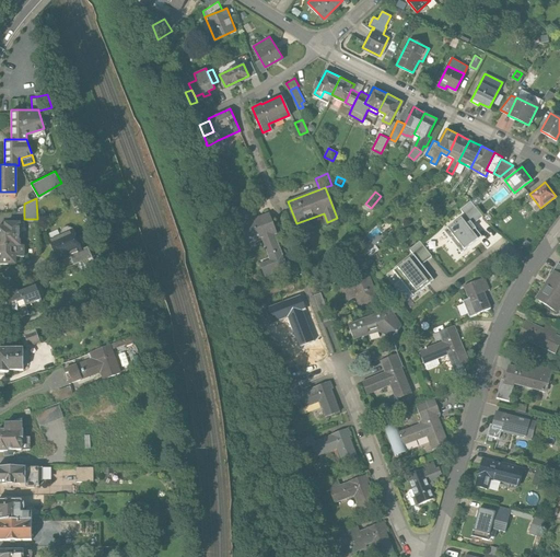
[(464,213),(444,228),(461,251),(482,235),(473,222),(482,215),(470,199),(459,208),(464,213)]
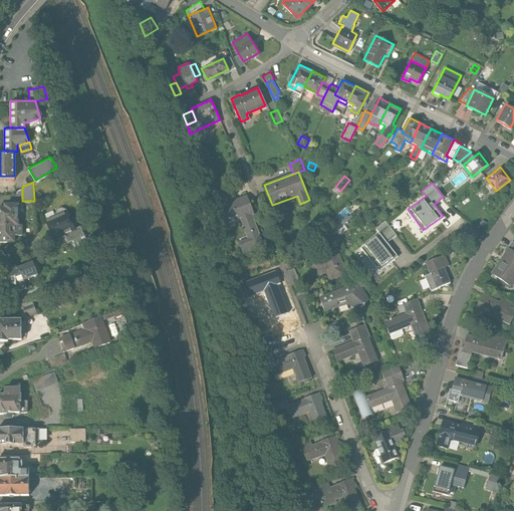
[(218,189),(223,203),(236,198),(230,184),(218,189)]
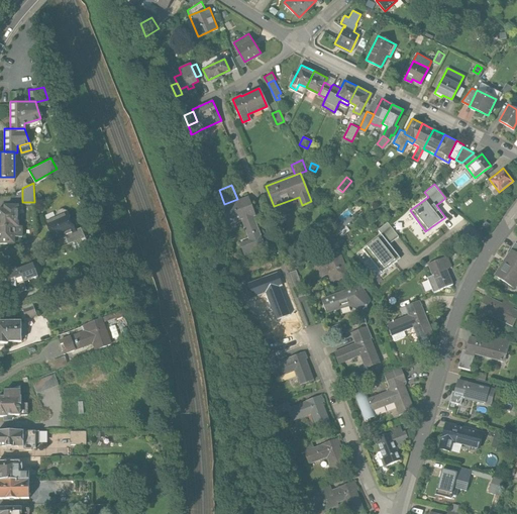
[(248,195),(237,199),(224,204),(220,206),(226,223),(241,218),(249,238),(240,241),(245,254),(267,245),(253,214),(255,214),(248,195)]
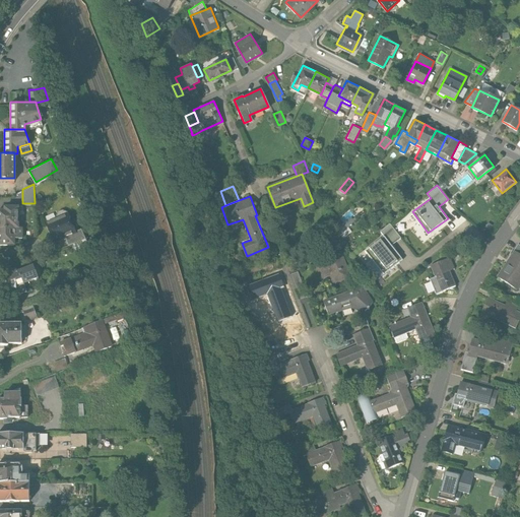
[(80,203),(72,205),(74,212),(82,210),(80,203)]
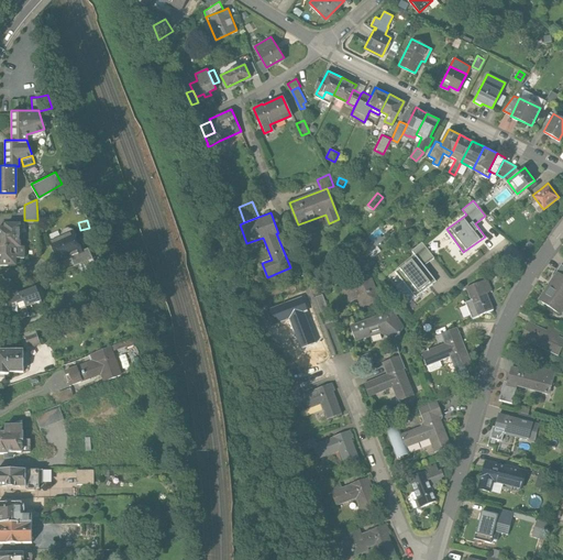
[(0,226),(0,244),(20,245),(20,229),(25,229),(25,222),(3,222),(3,227),(0,226)]
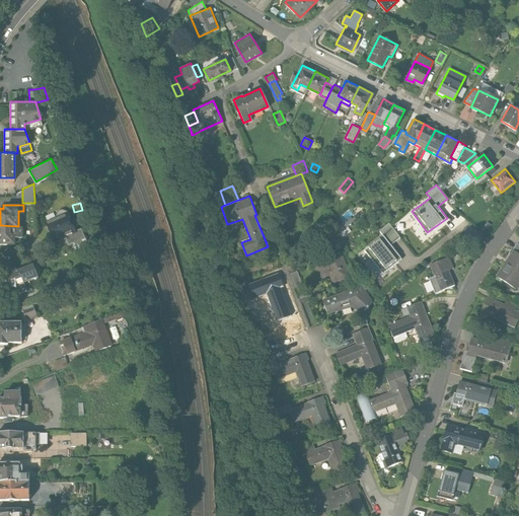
[(76,230),(76,229),(67,210),(62,208),(58,210),(56,215),(56,217),(46,221),(54,240),(65,235),(76,230)]
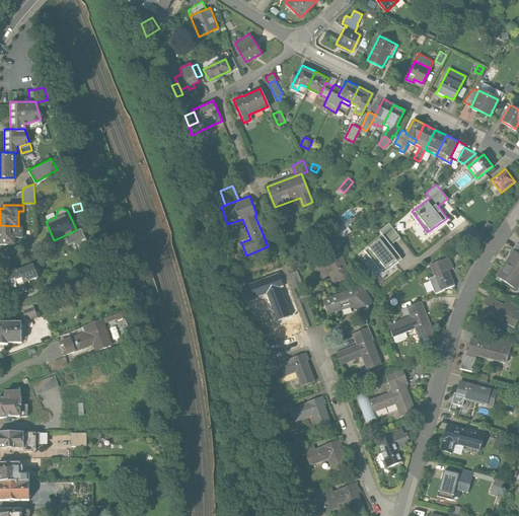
[(341,223),(338,217),(334,221),(339,231),(354,219),(350,216),(341,223)]
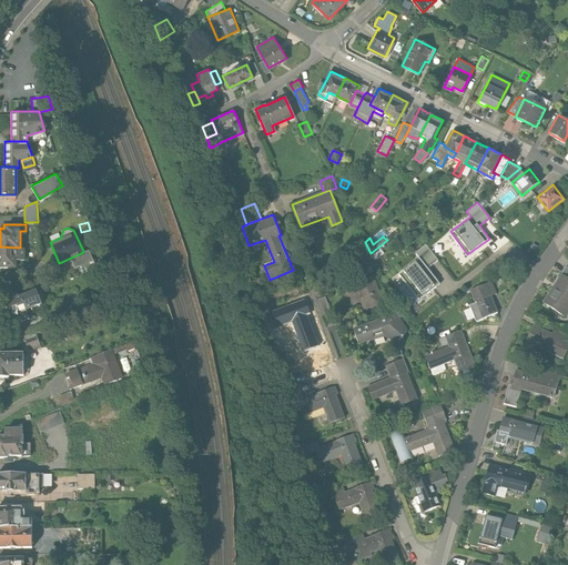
[(365,242),(356,245),(362,258),(371,253),(365,242)]
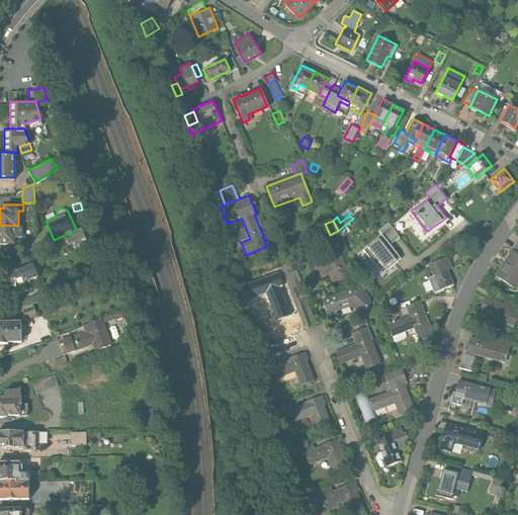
[(382,234),(363,248),(380,272),(400,258),(390,244),(400,236),(389,222),(378,229),(382,234)]
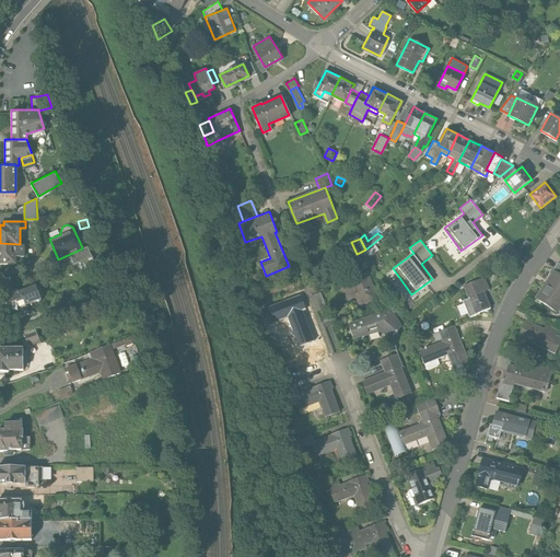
[(25,244),(20,244),(0,243),(0,263),(15,263),(15,255),(25,255),(25,244)]
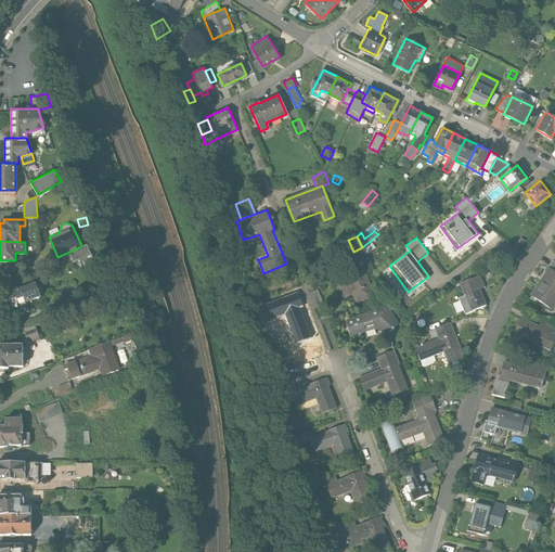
[(91,254),(87,243),(81,245),(81,246),(69,252),(73,260),(91,254)]
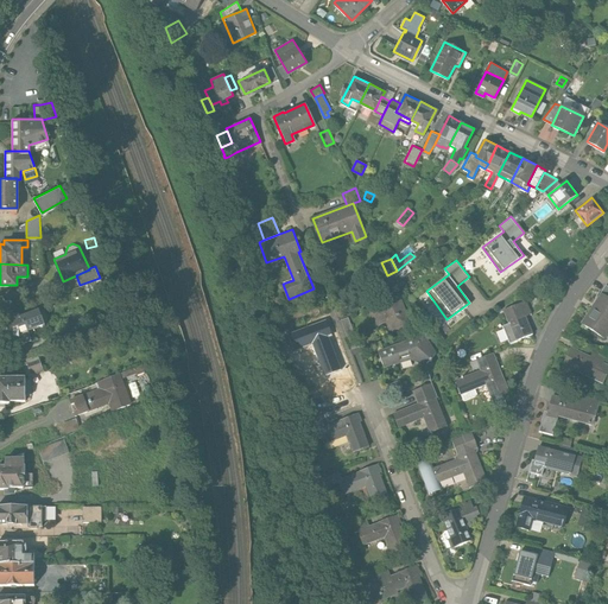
[(607,296),(601,291),(601,292),(581,320),(603,337),(607,330),(607,296)]
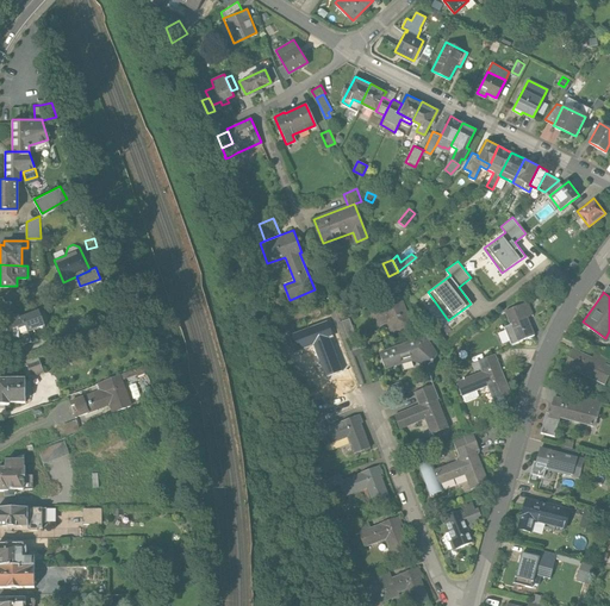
[(399,294),(368,306),(375,326),(387,323),(391,333),(411,326),(399,294)]
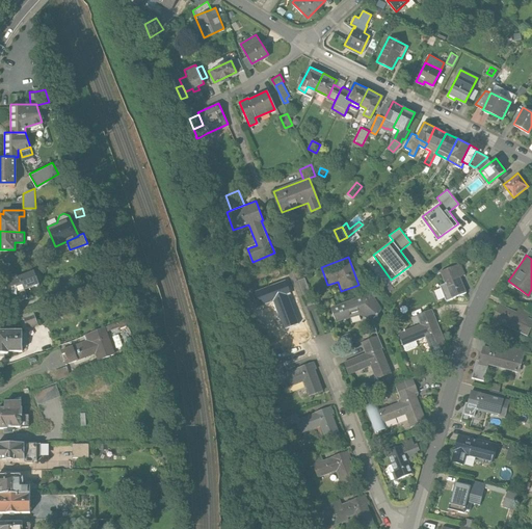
[(460,262),(441,270),(446,283),(442,284),(447,298),(466,291),(459,275),(464,273),(460,262)]
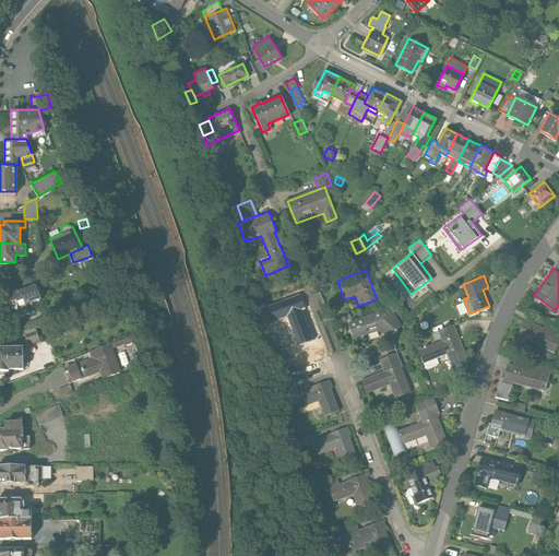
[(2,297),(0,297),(0,315),(18,314),(18,307),(42,298),(36,283),(18,291),(16,288),(2,290),(2,297)]
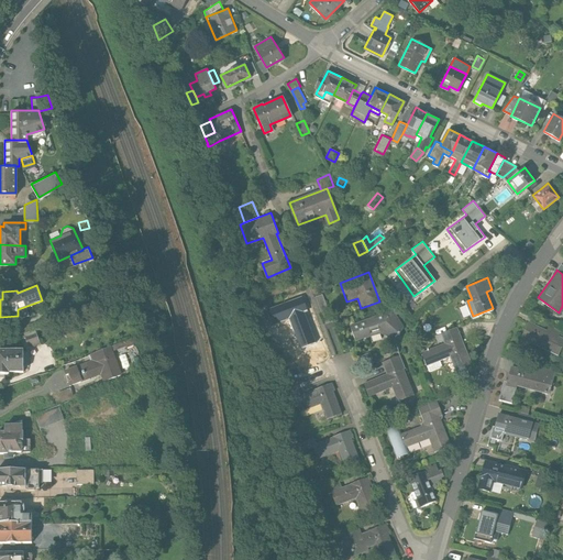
[(332,319),(322,293),(316,295),(326,321),(332,319)]
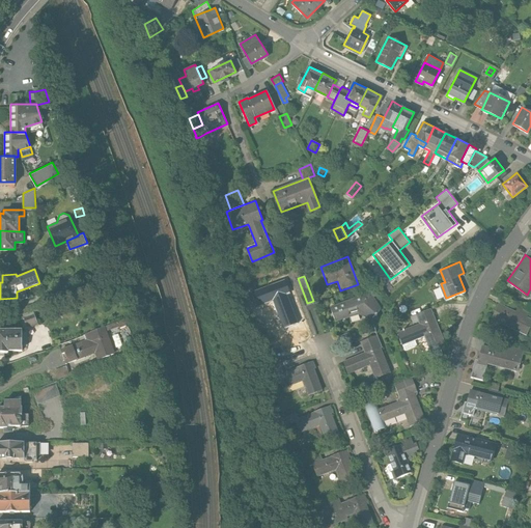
[(284,277),(252,288),(257,303),(272,298),(282,327),(298,322),(287,293),(289,292),(284,277)]
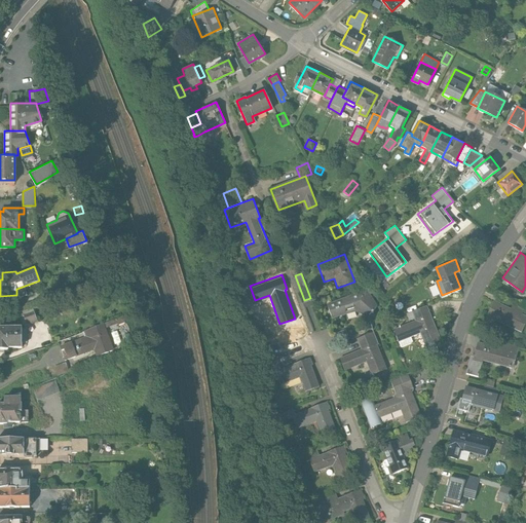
[(377,304),(367,288),(327,303),(332,316),(355,309),(367,314),(377,304)]
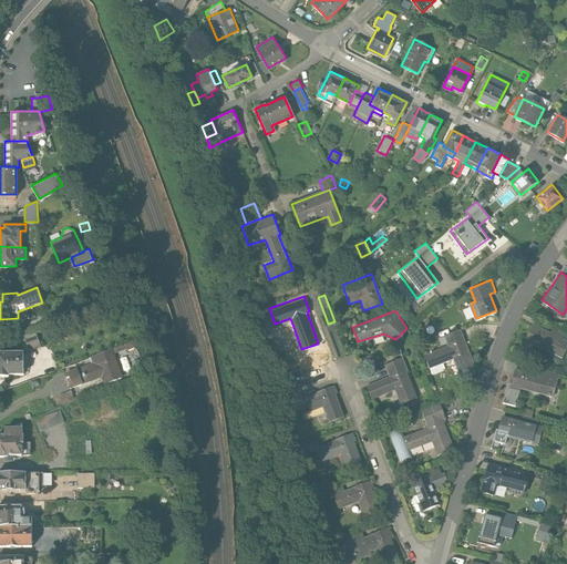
[(38,322),(22,328),(24,335),(35,330),(40,328),(38,322)]
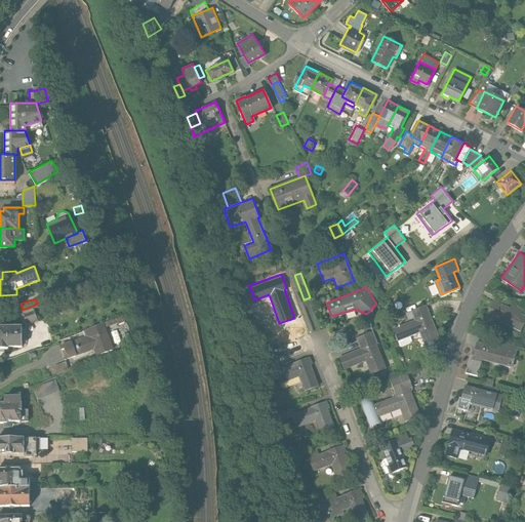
[(509,307),(492,299),(487,311),(494,315),(493,317),(520,330),(524,319),(524,315),(520,313),(509,307)]
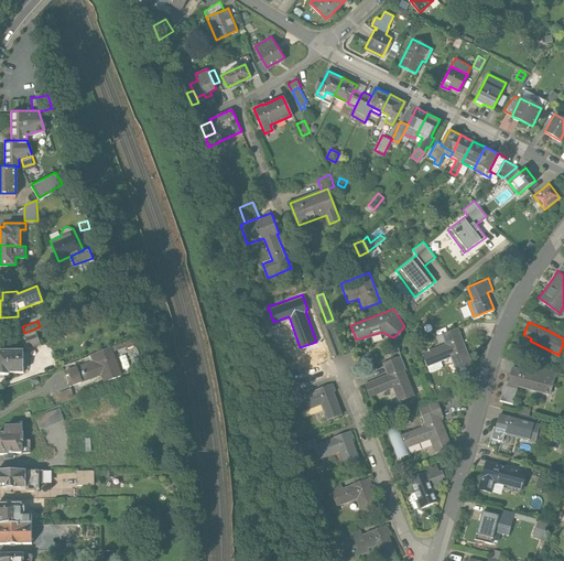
[(550,324),(546,330),(559,336),(562,330),(550,324)]
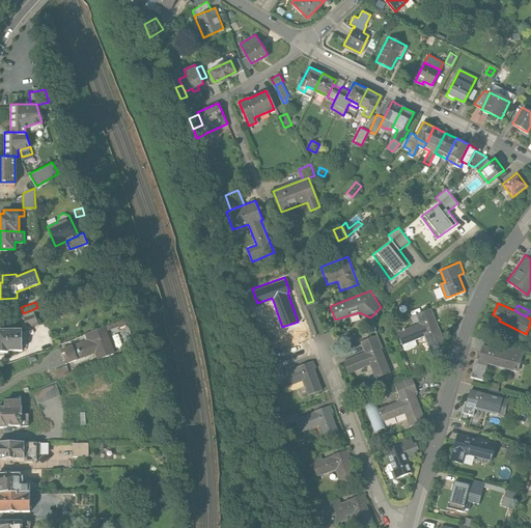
[(430,307),(416,313),(420,323),(397,331),(402,343),(424,334),(435,362),(441,359),(439,355),(443,353),(439,343),(444,341),(430,307)]
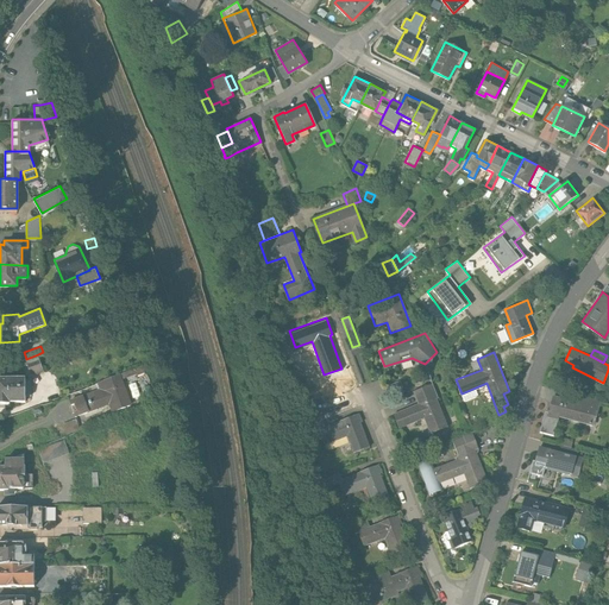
[(38,354),(26,359),(30,371),(43,366),(38,354)]
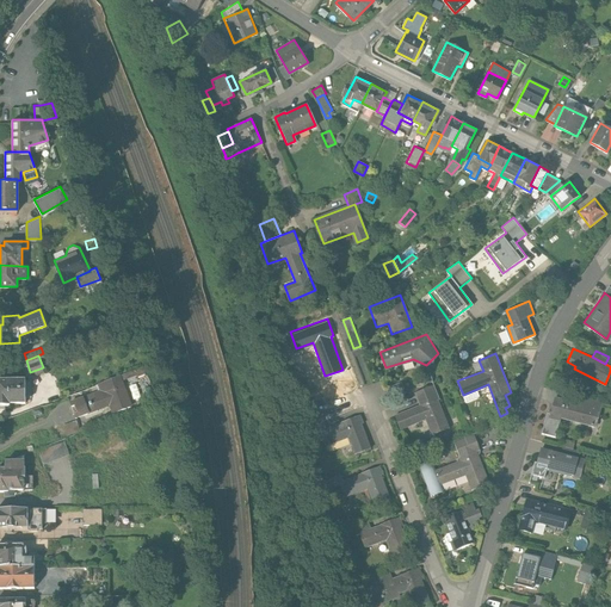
[(142,365),(119,373),(122,378),(137,372),(139,375),(144,371),(142,365)]
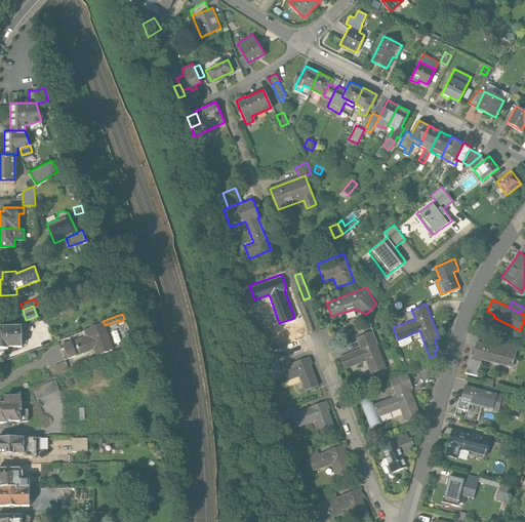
[(86,334),(61,345),(65,357),(94,347),(96,353),(113,348),(105,325),(103,321),(84,328),(86,334)]
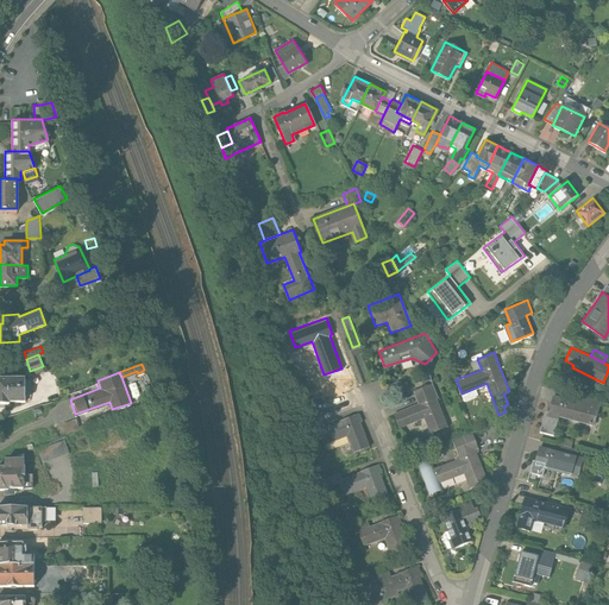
[(25,377),(0,377),(0,401),(10,402),(10,399),(25,399),(25,394),(25,378),(25,377)]
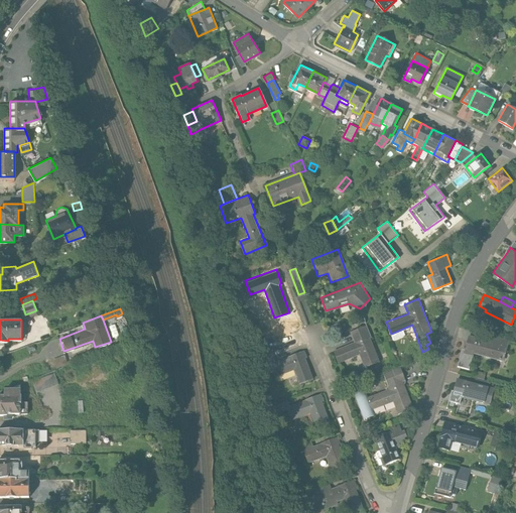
[(339,322),(327,327),(330,336),(342,331),(339,322)]
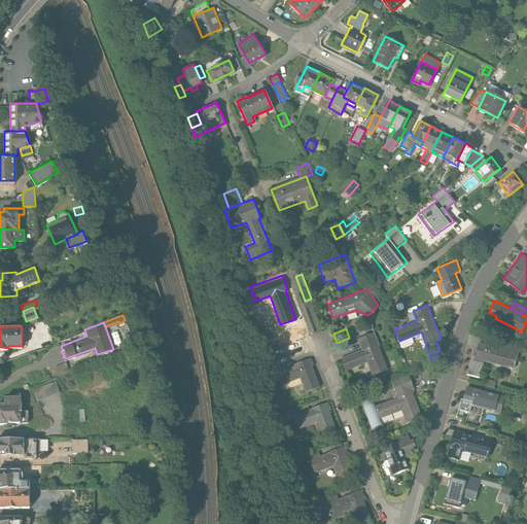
[(374,332),(356,338),(361,349),(341,358),(345,370),(366,360),(373,374),(386,368),(381,355),(382,354),(377,344),(379,343),(374,332)]
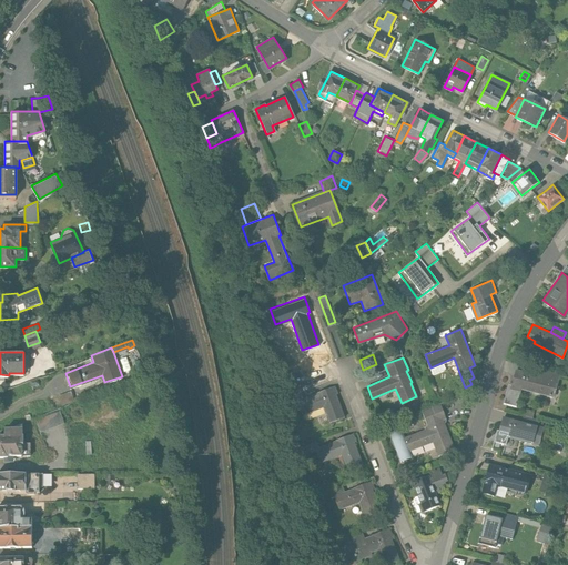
[(537,366),(535,373),(556,379),(556,381),(558,382),(560,373),(537,366)]
